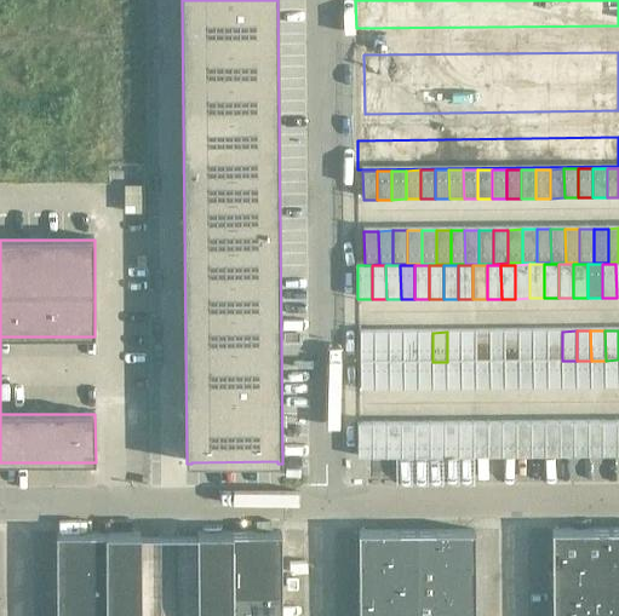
[(462,332),(447,332),(447,362),(462,362),(462,332)]
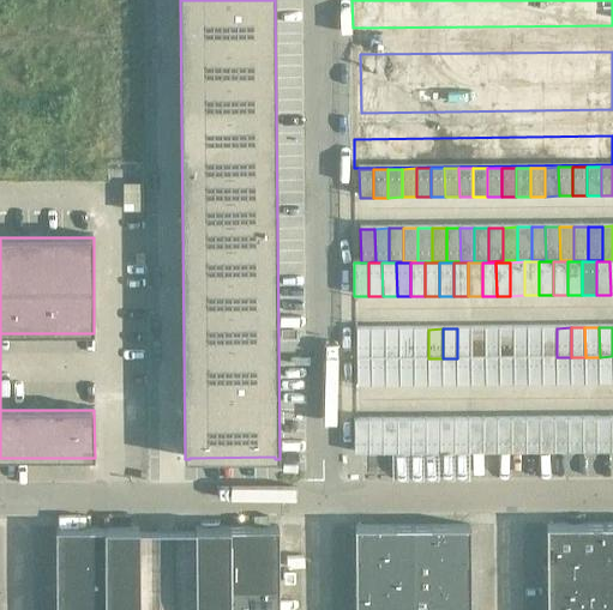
[(470,328),(457,328),(457,358),(472,357),(470,328)]
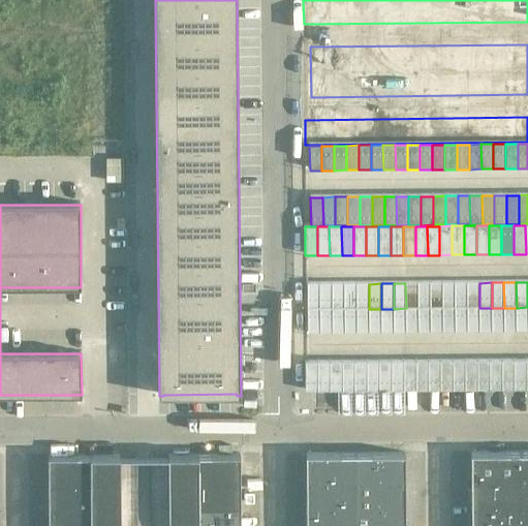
[(417,283),(405,283),(406,308),(418,308),(417,283)]
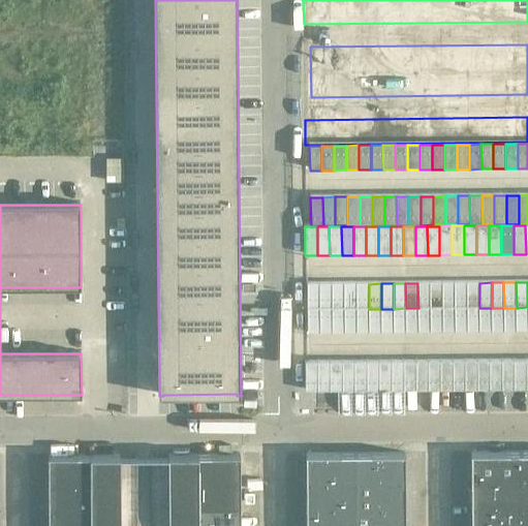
[(430,283),(417,283),(418,308),(430,308),(430,283)]
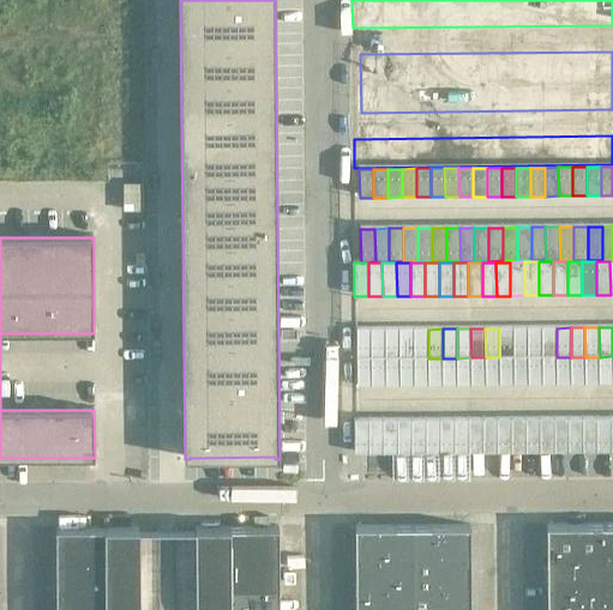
[(514,328),(499,328),(499,357),(514,357),(514,328)]
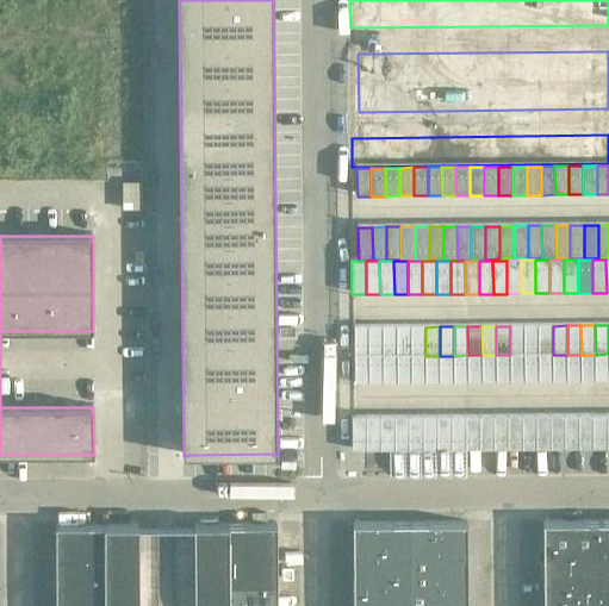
[(524,326),(510,326),(510,355),(524,355),(524,326)]
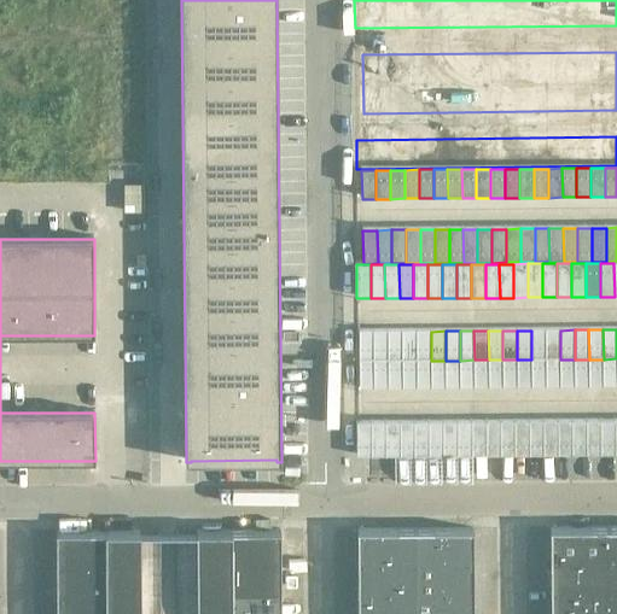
[(546,331),(531,331),(531,360),(546,360),(546,331)]
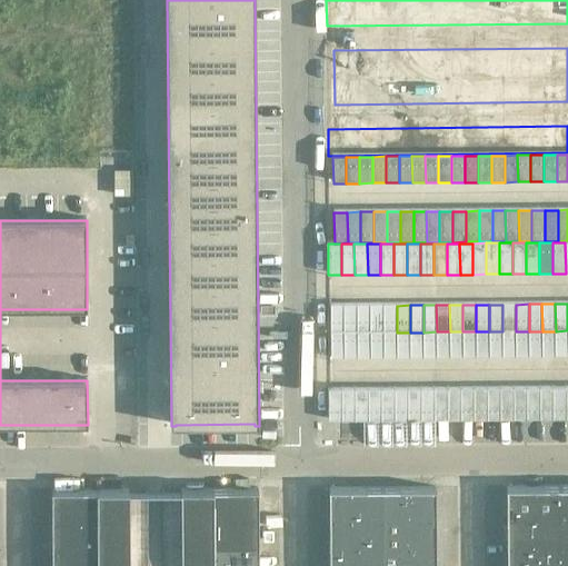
[(516,305),(502,305),(502,331),(516,331),(516,305)]
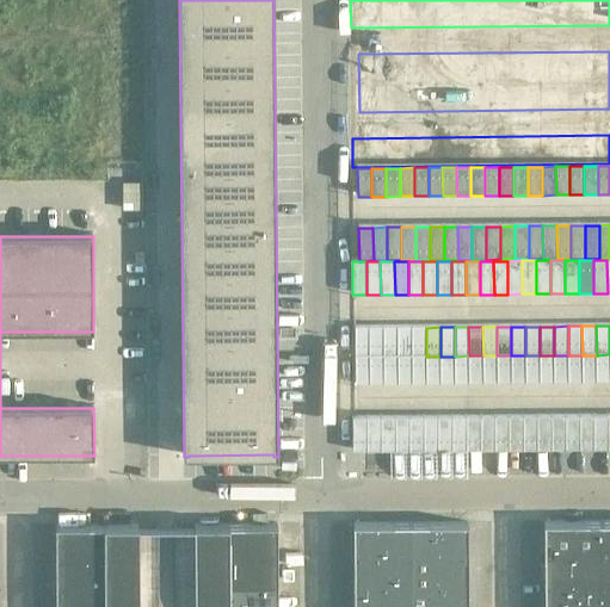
[(369,328),(356,328),(356,354),(356,357),(370,357),(369,328)]
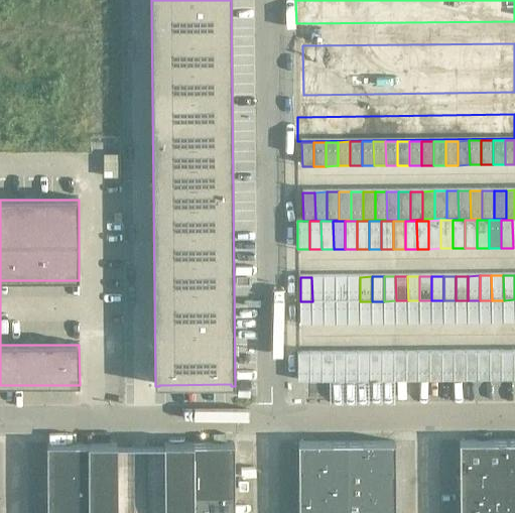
[(324,277),(311,277),(312,301),(324,301),(324,277)]
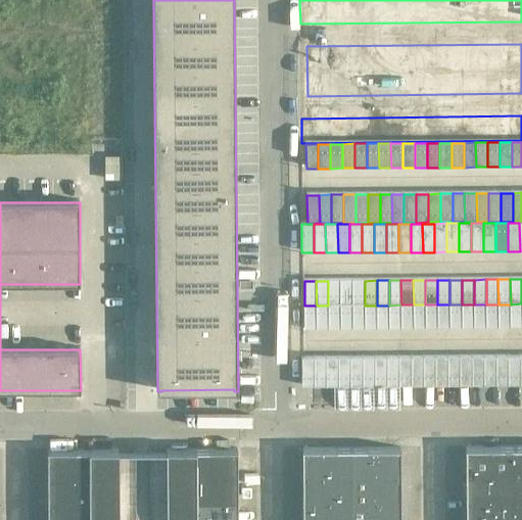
[(340,281),(328,281),(328,305),(340,305),(340,281)]
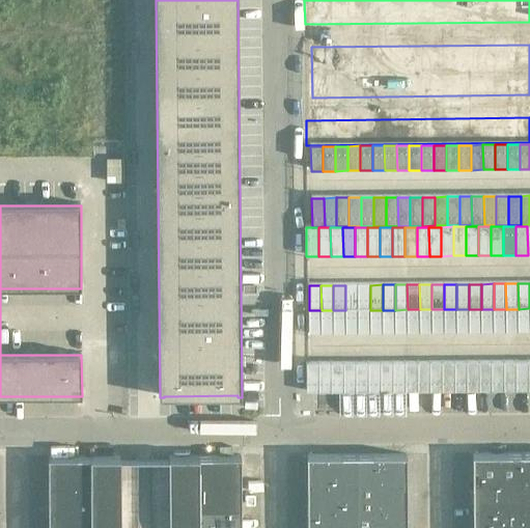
[(358,285),(345,285),(345,310),(358,310),(358,285)]
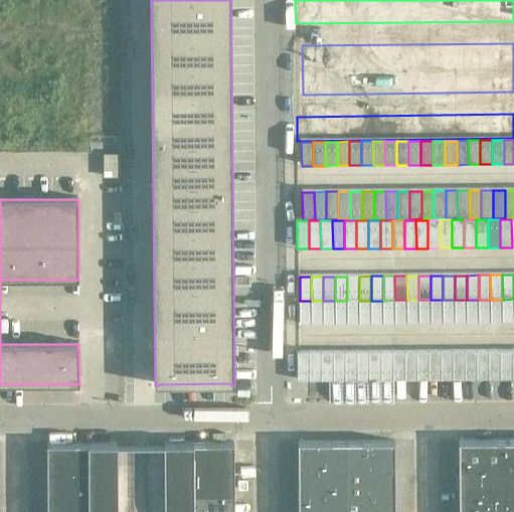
[(359,277),(347,277),(347,301),(359,301),(359,277)]
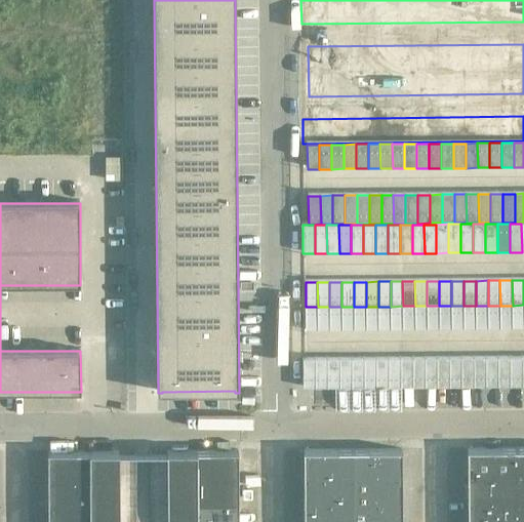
[(523,305),(513,306),(513,330),(523,330),(523,305)]
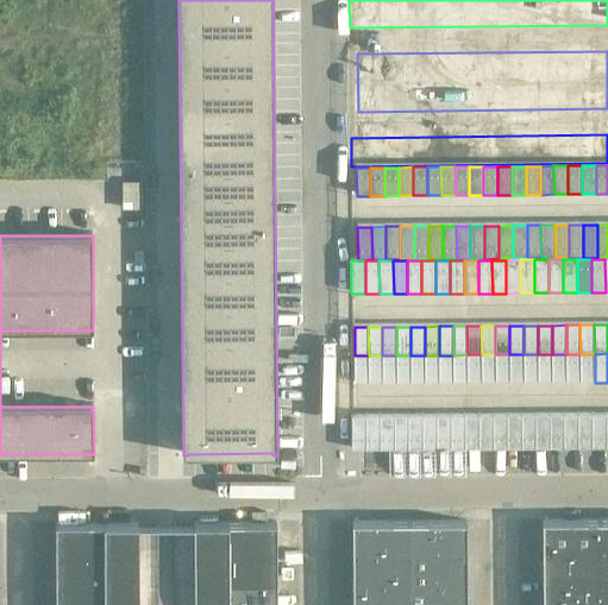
[(468,354),(453,355),(453,384),(468,384),(468,354)]
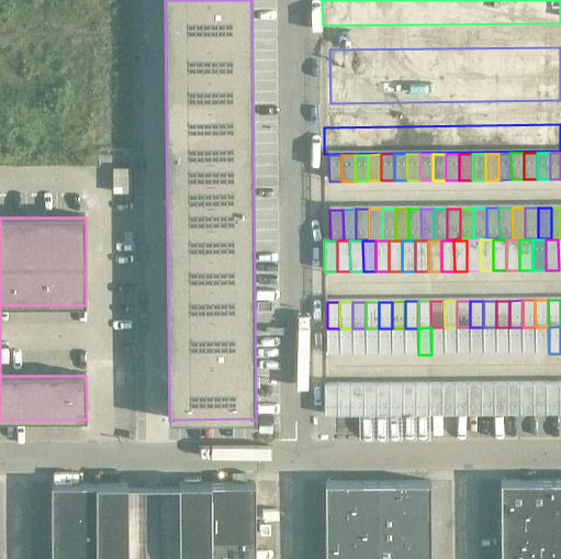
[(445,327),(432,327),(432,355),(445,355),(445,327)]
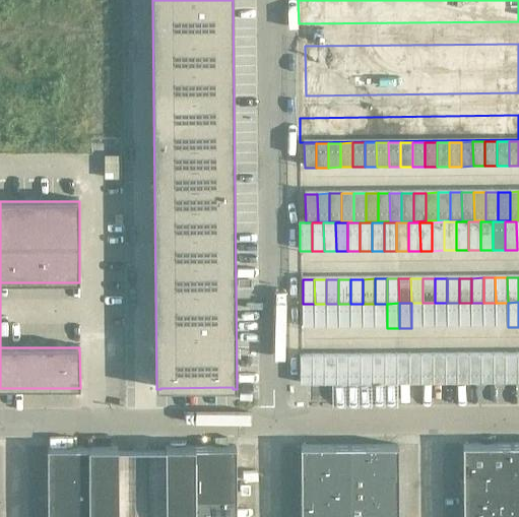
[(423,303),(411,303),(411,328),(424,328),(423,303)]
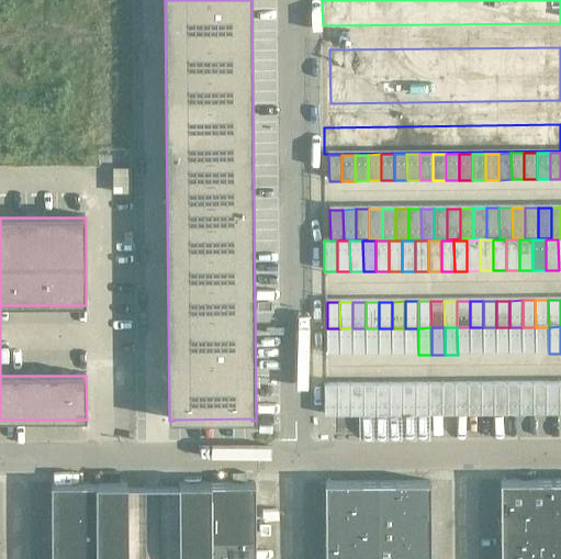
[(470,327),(457,327),(458,355),(471,354),(470,327)]
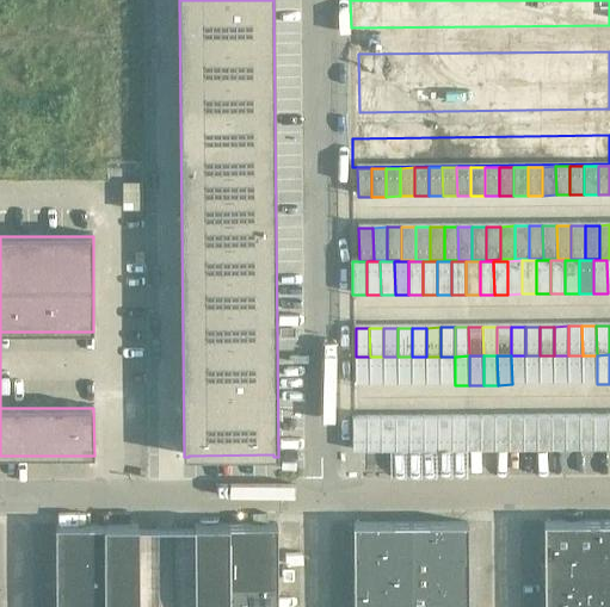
[(525,355),(511,355),(512,384),(525,384),(525,355)]
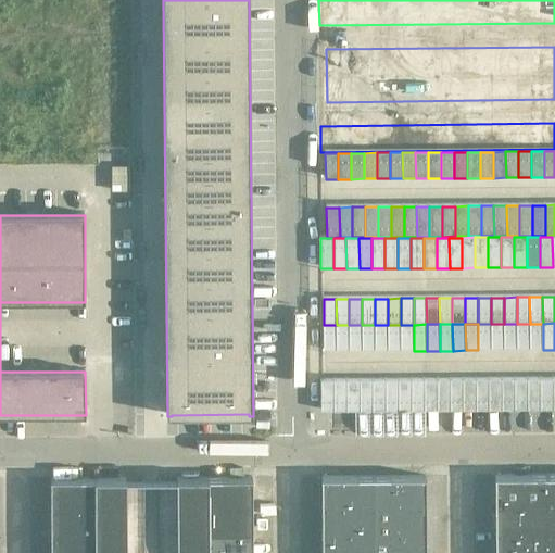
[(491,324),(478,324),(478,350),(491,350),(491,324)]
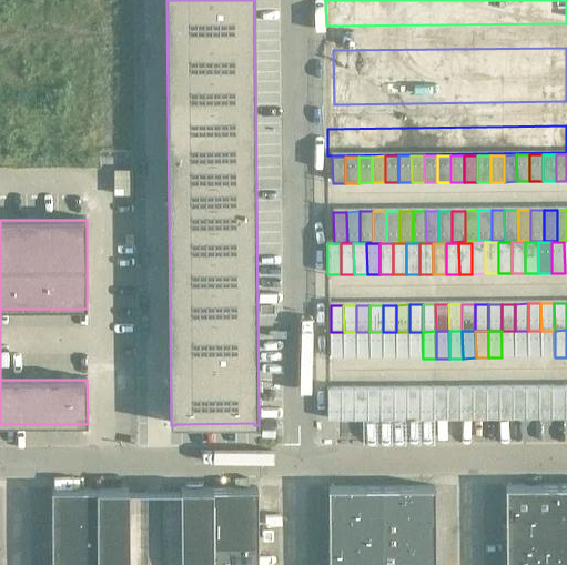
[(515,331),(502,331),(502,357),(515,357),(515,331)]
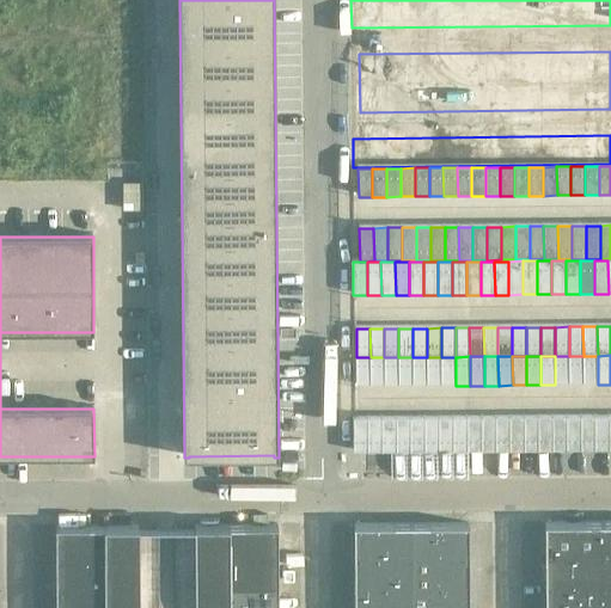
[(569,356),(555,356),(555,385),(569,385),(569,356)]
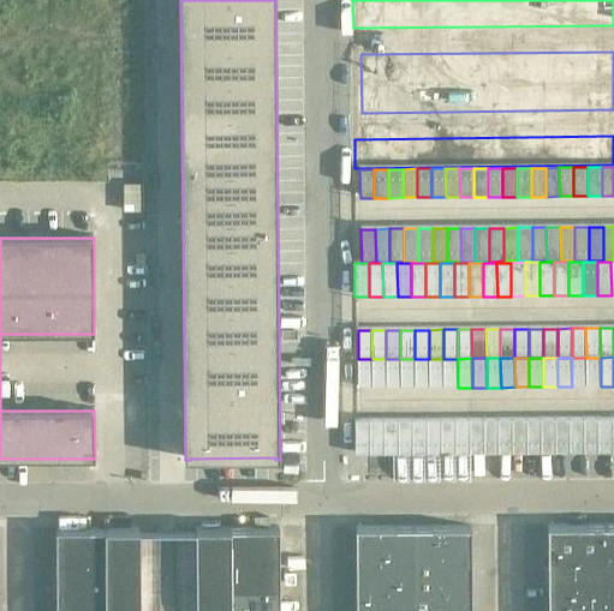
[(586,358),(572,358),(572,387),(586,387),(586,358)]
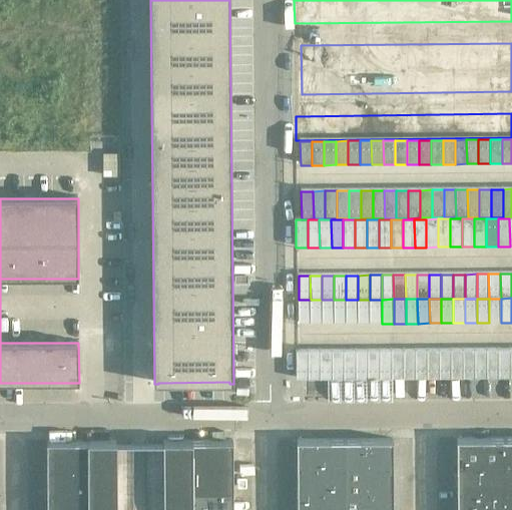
[(501,299),(489,299),(489,323),(501,323),(501,299)]
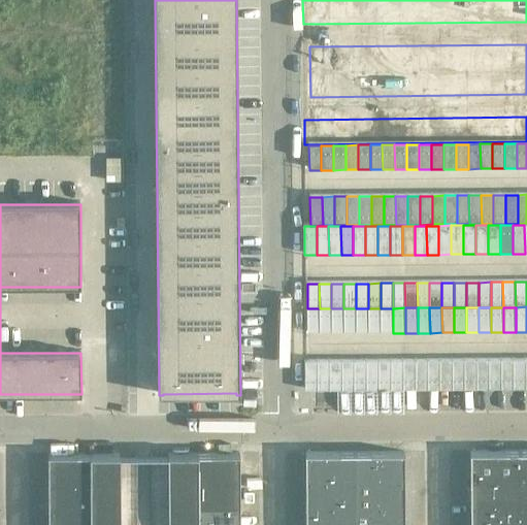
[(320,308),(307,308),(307,334),(320,333),(320,308)]
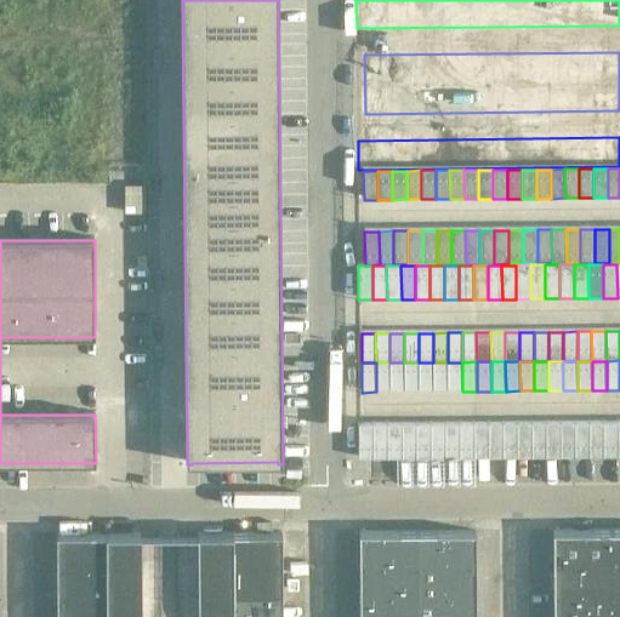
[(390,363),(376,363),(376,392),(391,392),(390,363)]
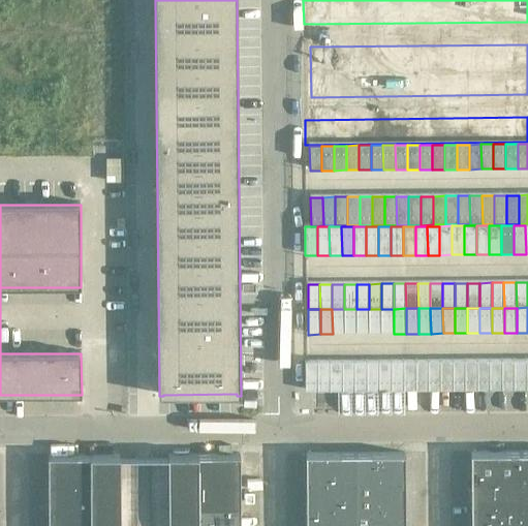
[(344,309),(332,309),(333,334),(345,334),(344,309)]
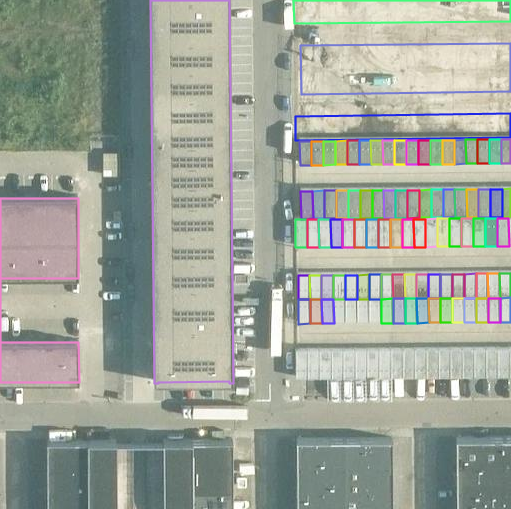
[(345,299),(333,299),(334,323),(345,323),(345,299)]
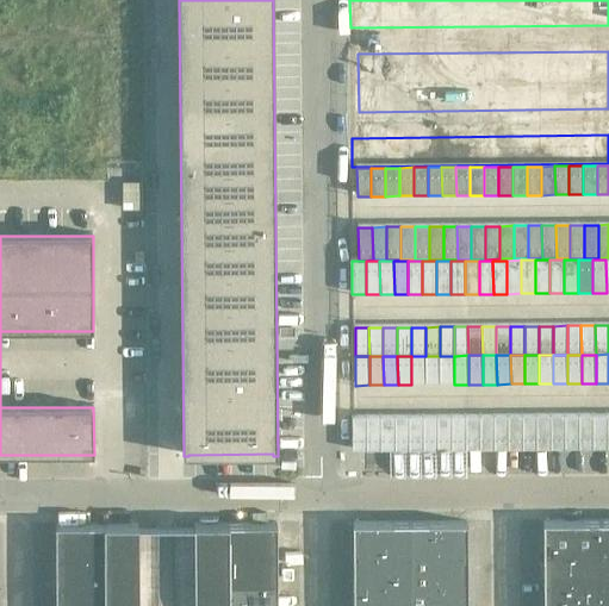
[(426,356),(411,356),(411,385),(426,385),(426,356)]
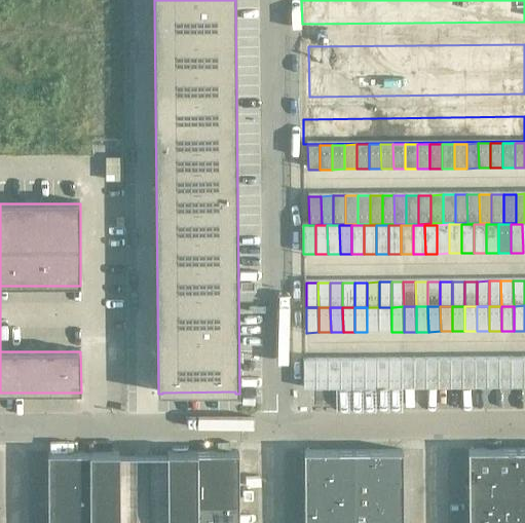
[(379,307),(367,307),(367,332),(379,332),(379,307)]
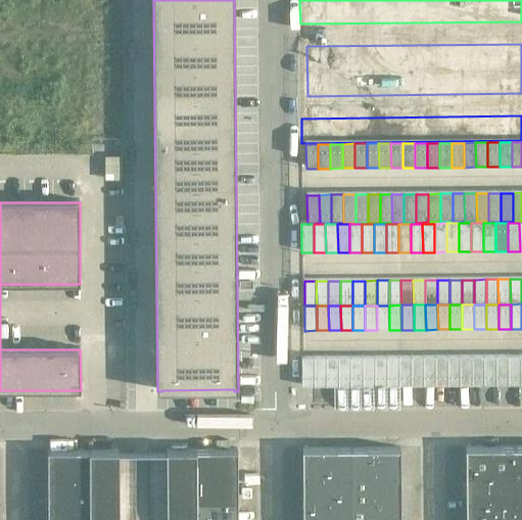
[(389,305),(377,305),(377,330),(389,330),(389,305)]
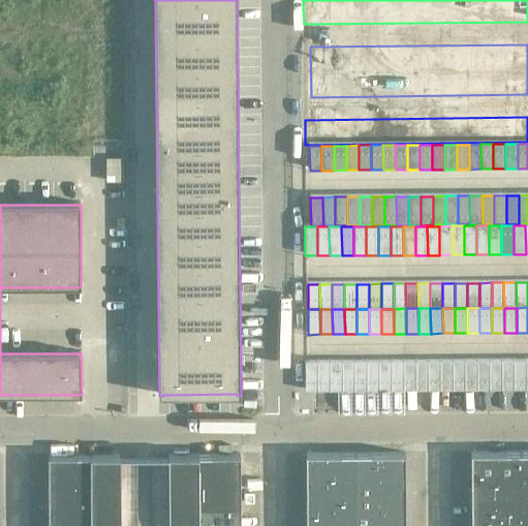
[(490,390),(490,361),(477,362),(477,391),(490,390)]
